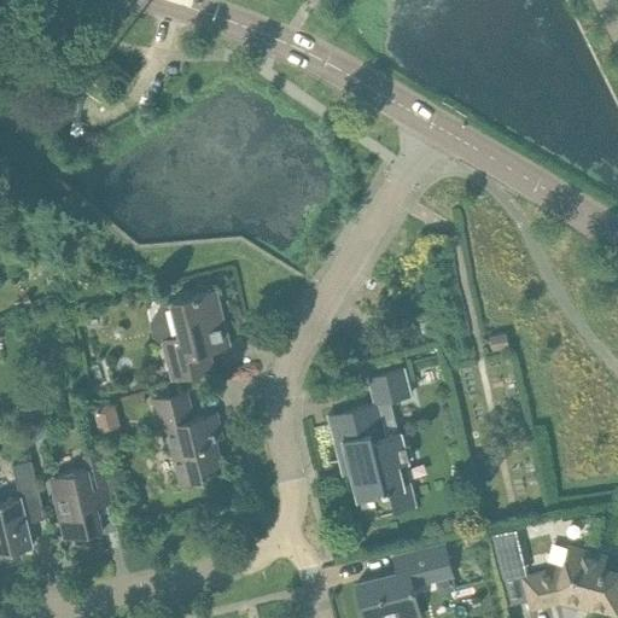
[(161,304),(155,315),(164,320),(169,338),(164,339),(174,378),(213,368),(208,350),(228,344),(215,290),(173,301),(161,304)]
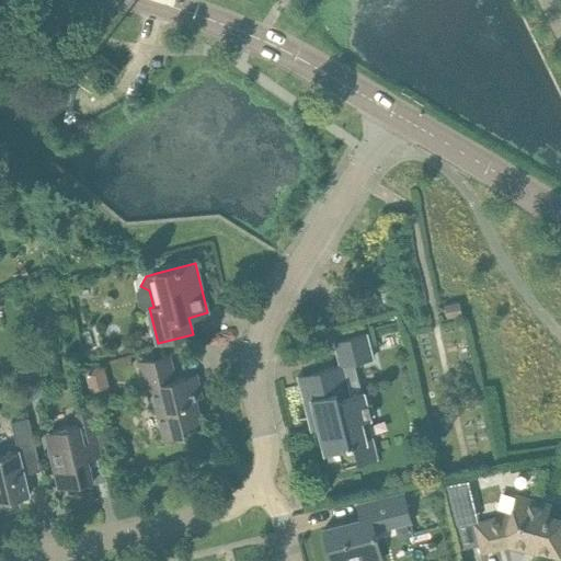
[(458,299),(444,302),(447,316),(461,312),(458,299)]
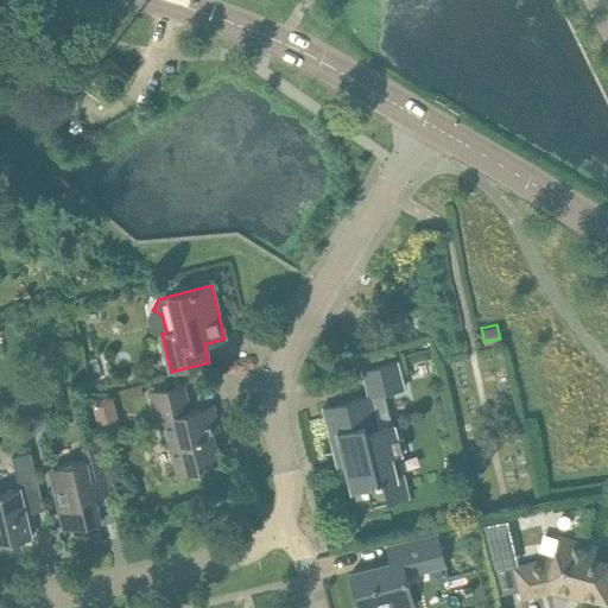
[(369,396),(323,407),(334,451),(342,450),(346,464),(352,489),(369,485),(375,505),(409,496),(403,473),(396,475),(392,457),(398,455),(400,455),(392,425),(385,394),(404,390),(403,385),(398,361),(362,371),(369,396)]
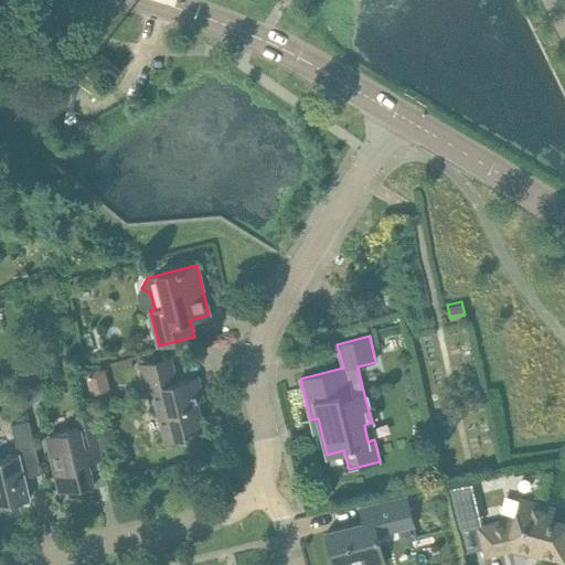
[(198,375),(177,381),(170,356),(140,363),(147,390),(152,388),(166,441),(187,436),(185,428),(202,424),(193,390),(200,387),(198,375)]
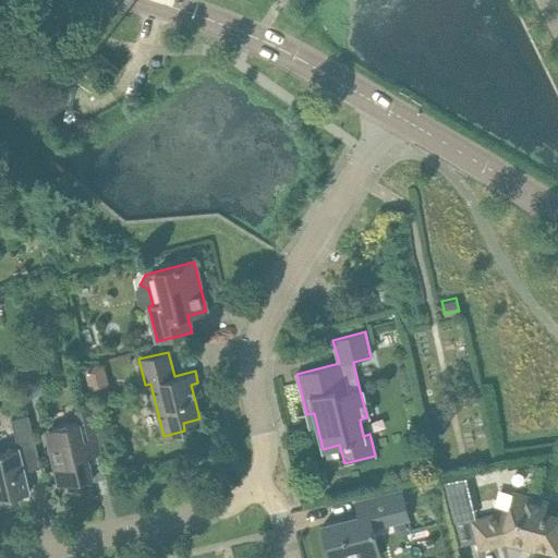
[(110,389),(104,365),(104,363),(85,367),(93,393),(110,389)]
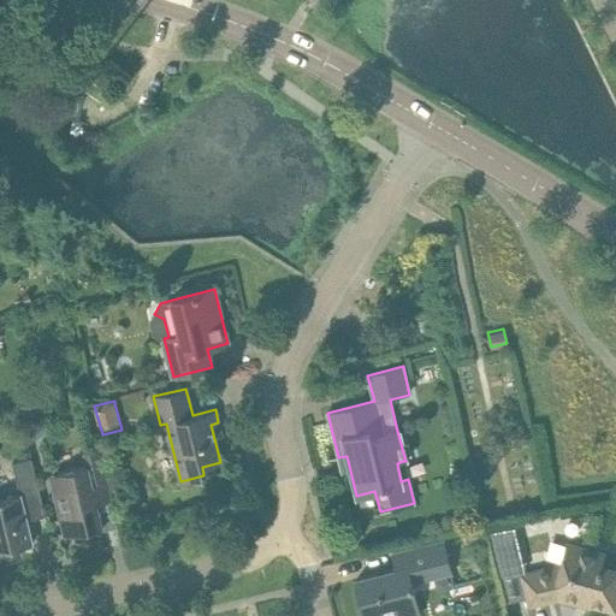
[(43,420),(25,425),(29,437),(47,432),(43,420)]
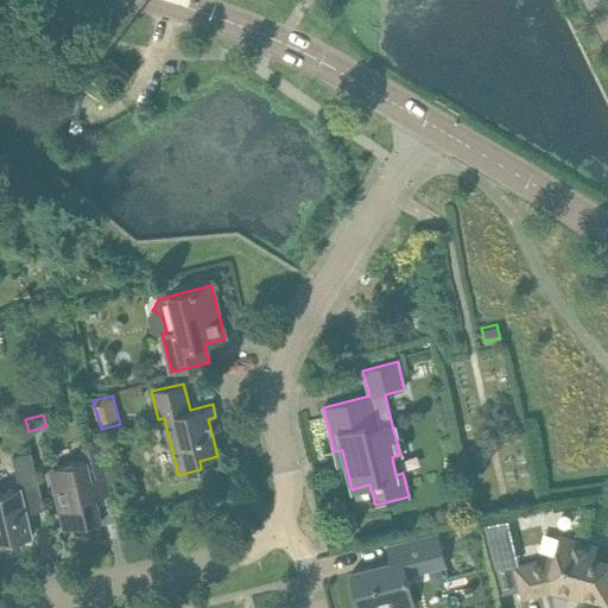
[(87,460),(61,466),(49,469),(64,529),(101,520),(95,496),(109,494),(97,443),(83,447),(87,460)]
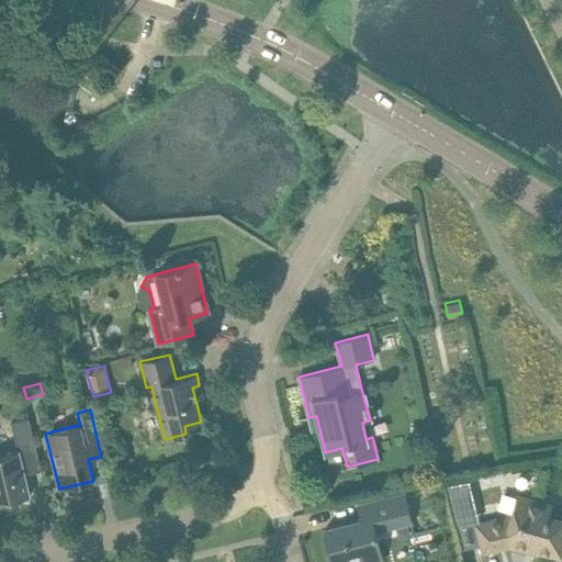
[(30,417),(11,422),(18,451),(19,451),(36,447),(30,417)]
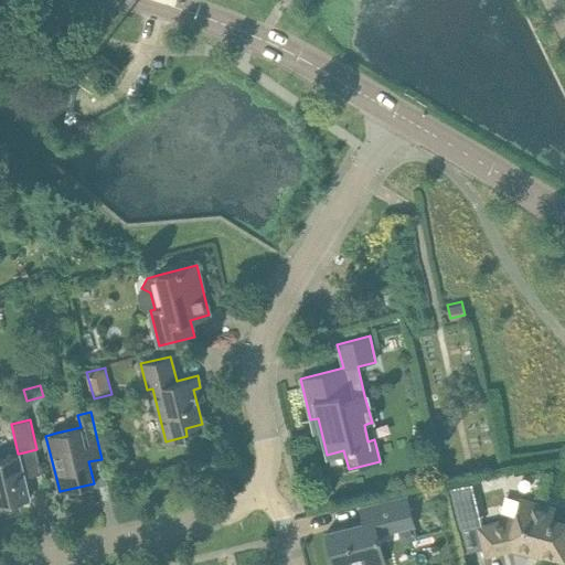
[(18,454),(0,457),(0,502),(7,501),(7,504),(29,499),(24,477),(19,454),(18,454)]
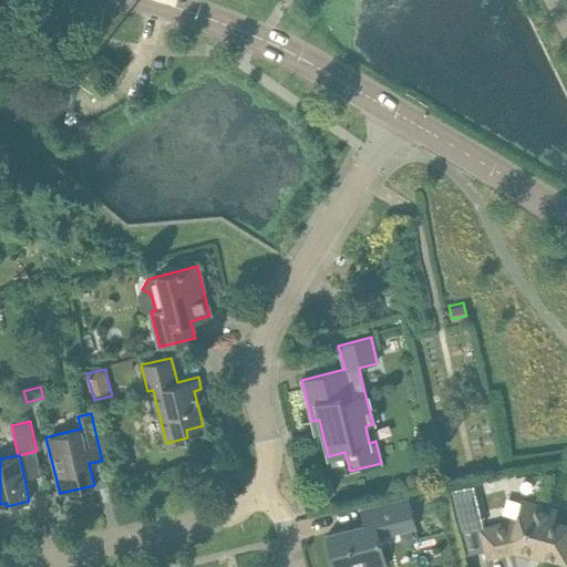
[(462,501),(459,487),(450,490),(453,503),(462,501)]
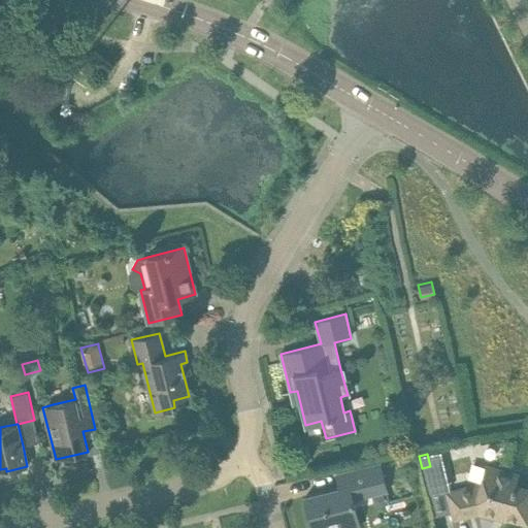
[(343,527),(353,527),(360,526),(354,499),(388,491),(382,465),(336,476),(339,489),(305,497),(312,527),(320,527),(342,523),(343,527)]
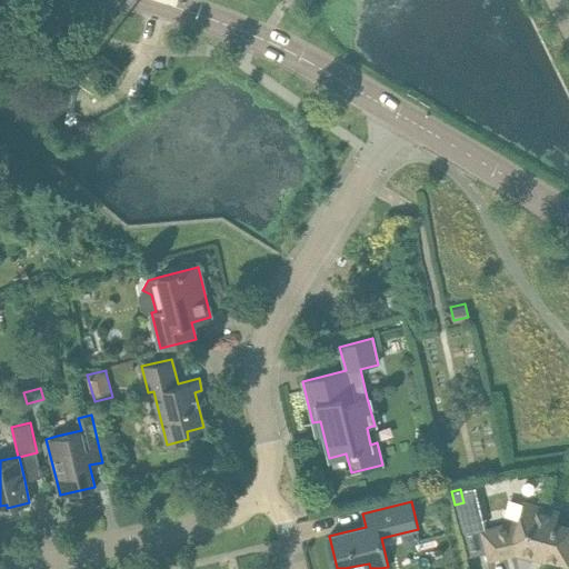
[(520,522),(482,532),(483,538),(489,559),(515,552),(532,558),(533,556),(561,563),(568,565),(568,563),(568,523),(556,520),(558,512),(526,505),(520,522)]
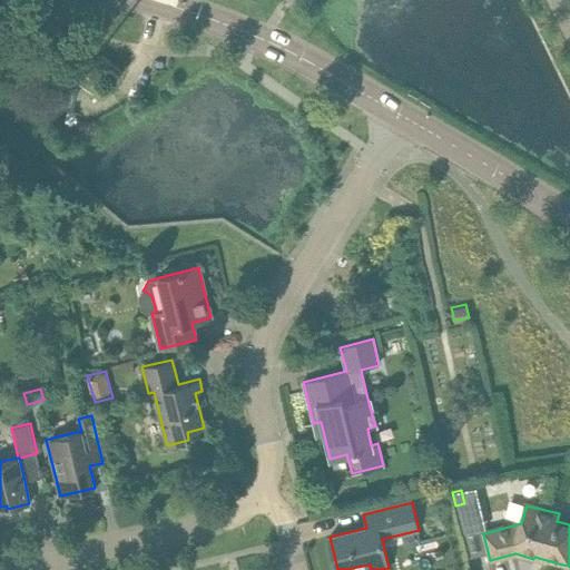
[(471,531),(468,518),(459,520),(462,533),(471,531)]
